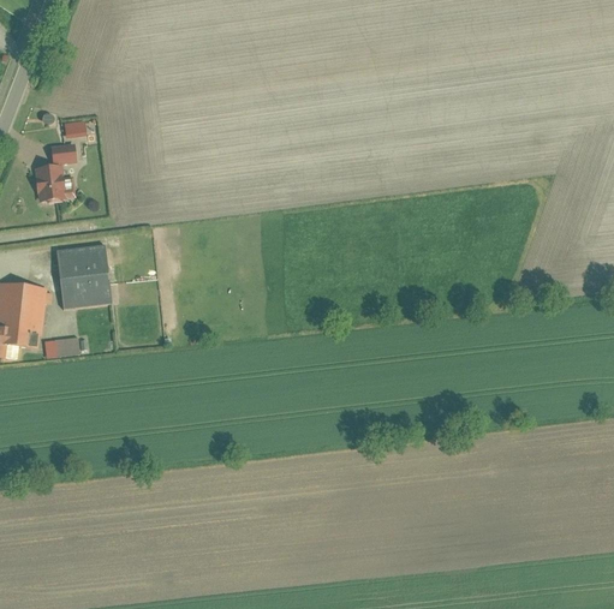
[(61,135),(83,133),(82,118),(61,120),(61,135)]
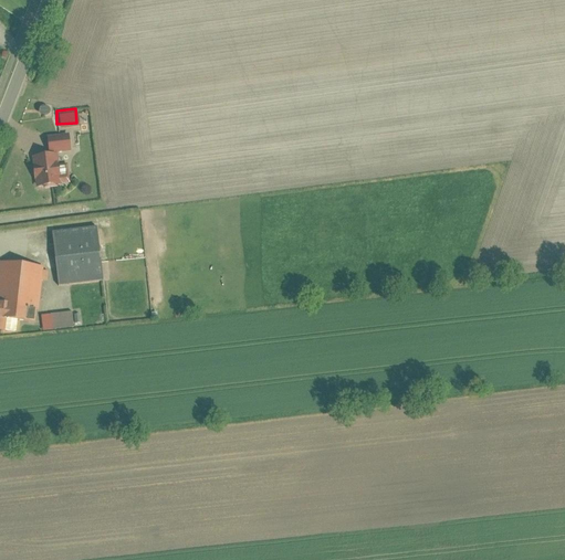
[(56,150),(31,154),(35,185),(70,180),(66,161),(58,162),(56,150)]
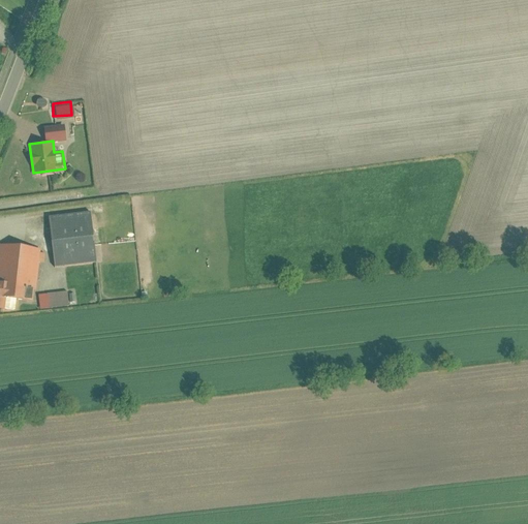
[(90,210),(48,215),(54,267),(96,262),(90,210)]
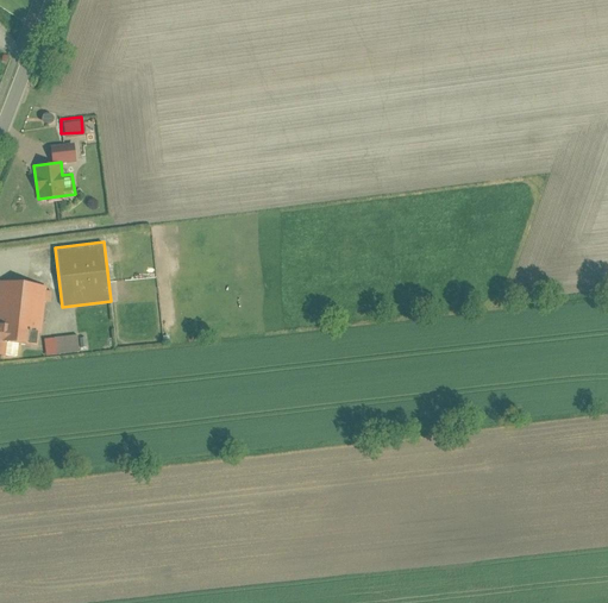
[(46,283),(0,277),(0,353),(4,355),(5,343),(38,346),(46,283)]
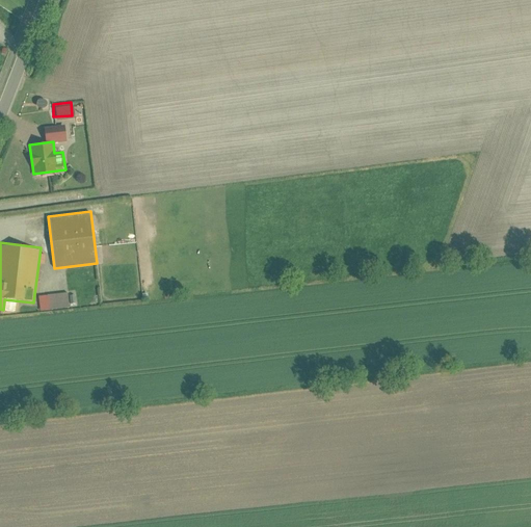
[(36,291),(37,307),(68,305),(67,290),(36,291)]
